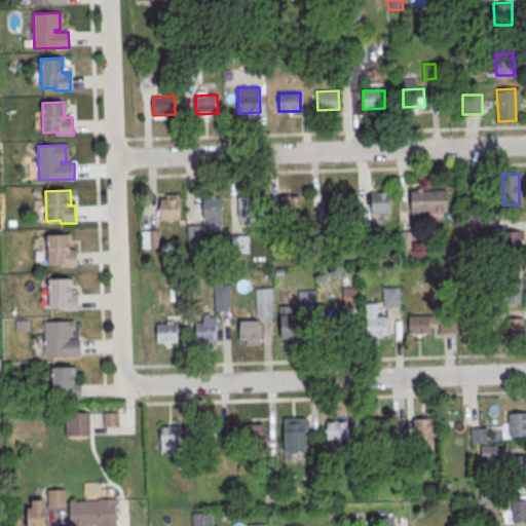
[(412,192),(434,191),(434,210),(412,211),(412,192)]
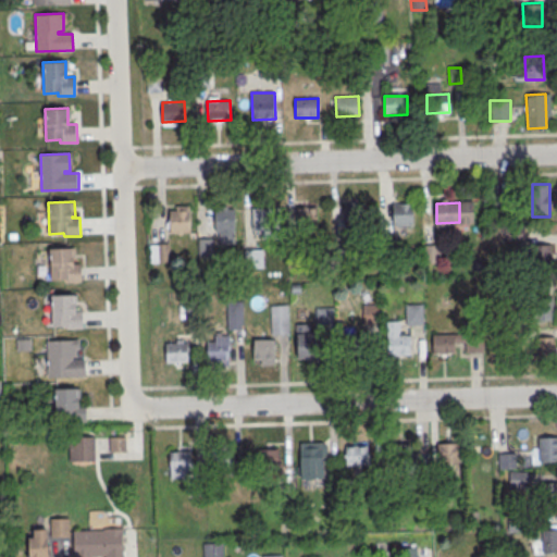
[(394,205),(413,203),(413,225),(394,226),(394,205)]
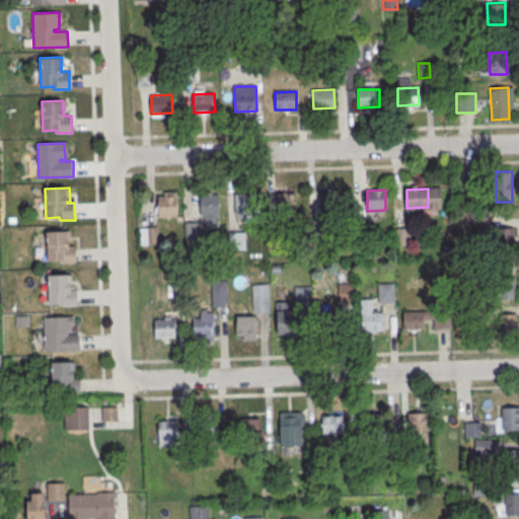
[(321,192),(340,192),(340,212),(321,212),(321,192)]
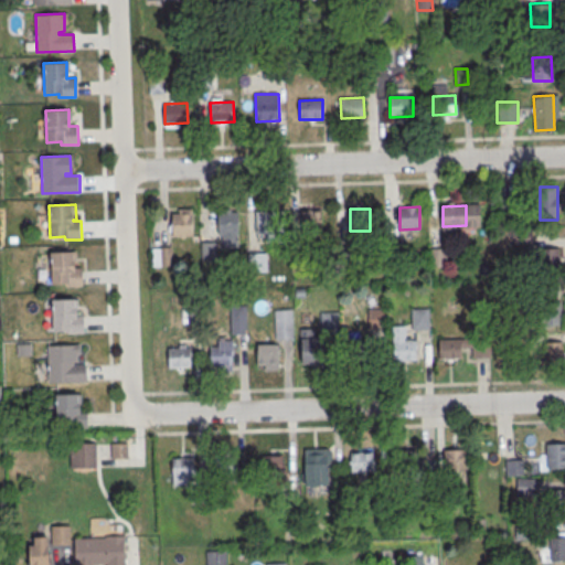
[(264,212),(284,211),(285,233),(265,234),(264,212)]
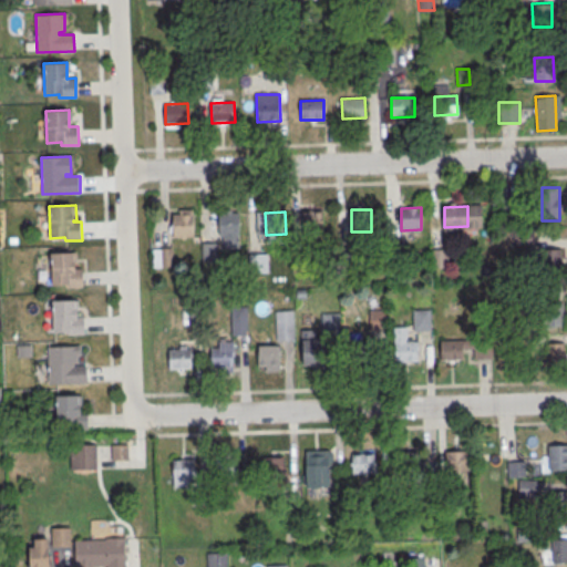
[(303,213),(323,213),(323,235),(303,235),(303,213)]
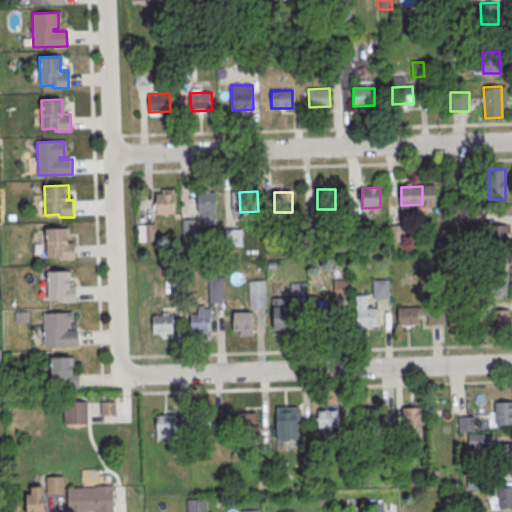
[(198,193),(217,193),(217,213),(199,213),(198,193)]
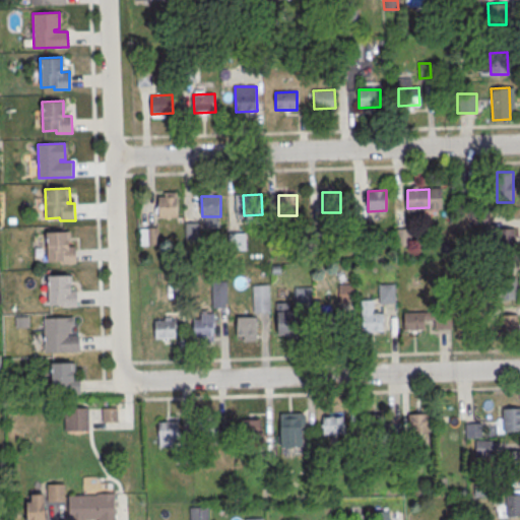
[(158,198),(177,197),(178,217),(159,218),(158,198)]
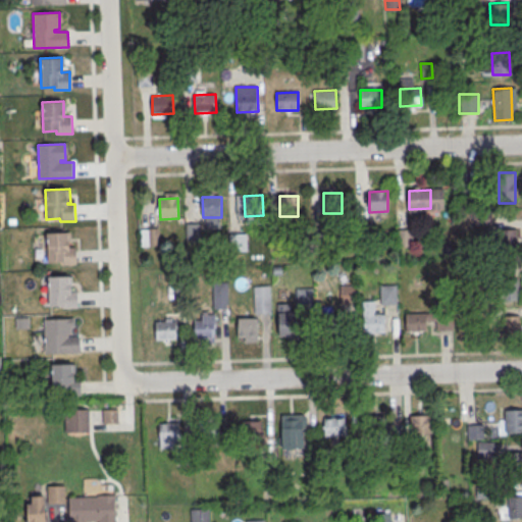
[(474,212),(491,212),(492,227),(474,227),(474,212)]
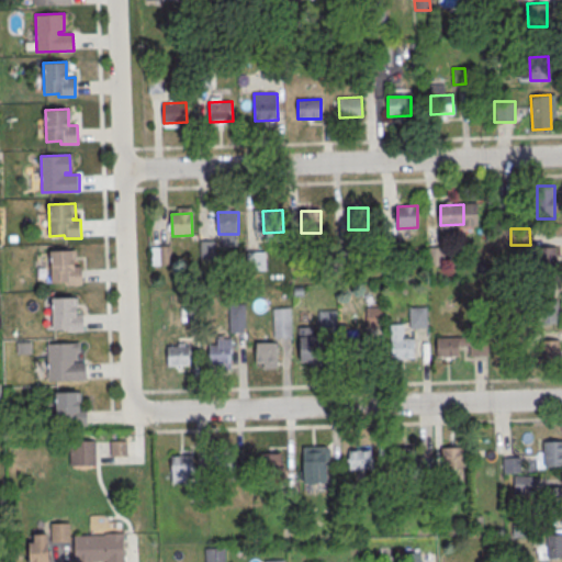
[(381,239),(401,238),(401,258),(382,258),(381,239)]
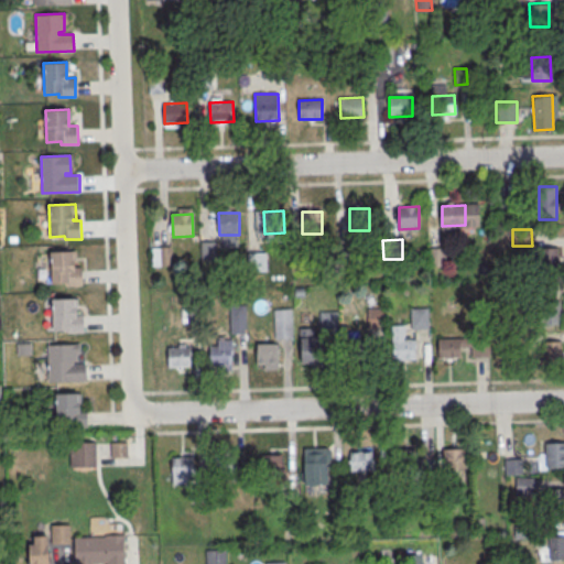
[(215,261),(215,241),(201,241),(201,261),(215,261)]
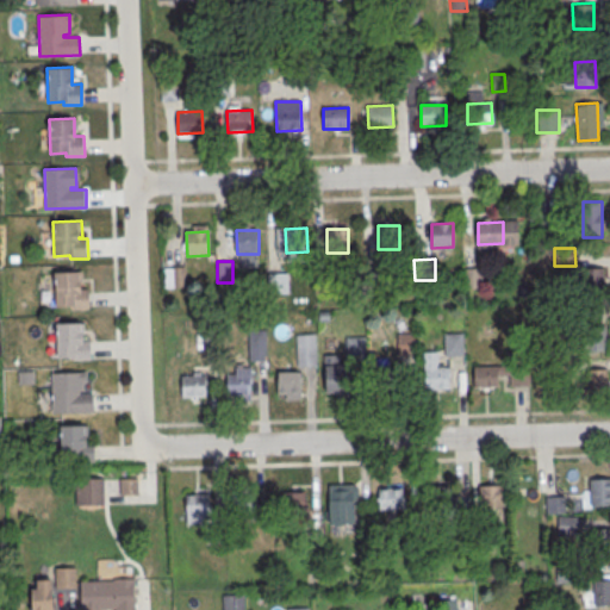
[(366,265),(387,265),(388,285),(367,286),(366,265)]
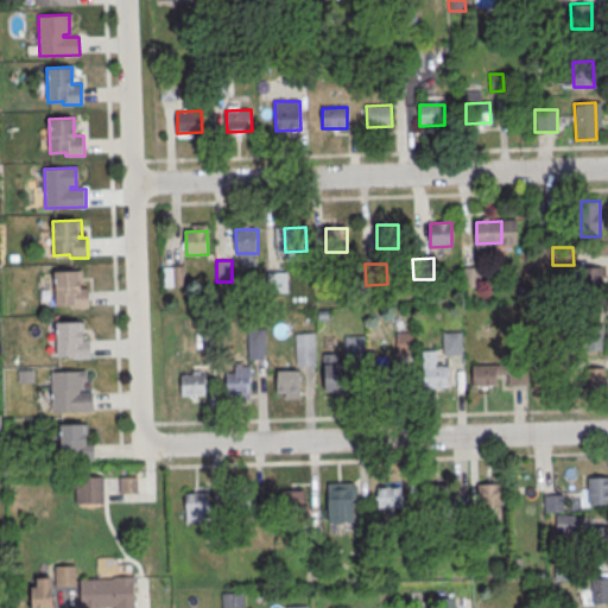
[(580,266),(601,265),(602,290),(581,291),(580,266)]
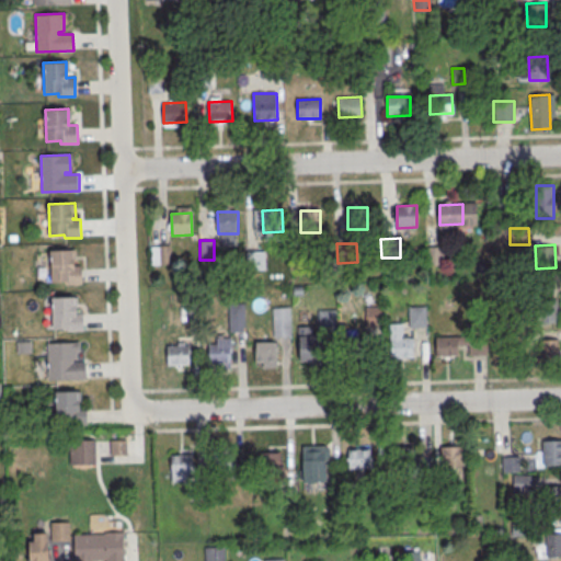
[(151,264),(171,264),(171,245),(151,245),(151,264)]
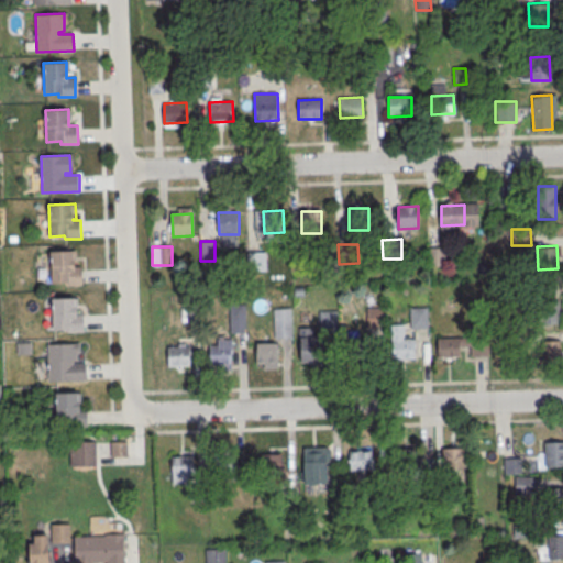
[(429,249),(448,249),(449,267),(429,267),(429,249)]
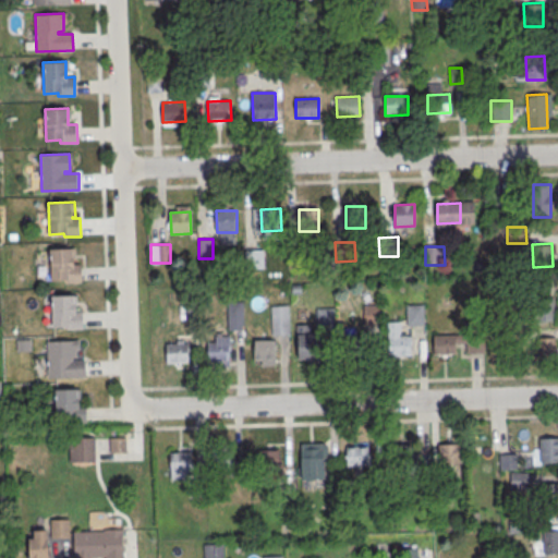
[(289,249),(308,247),(310,266),(290,267),(289,249)]
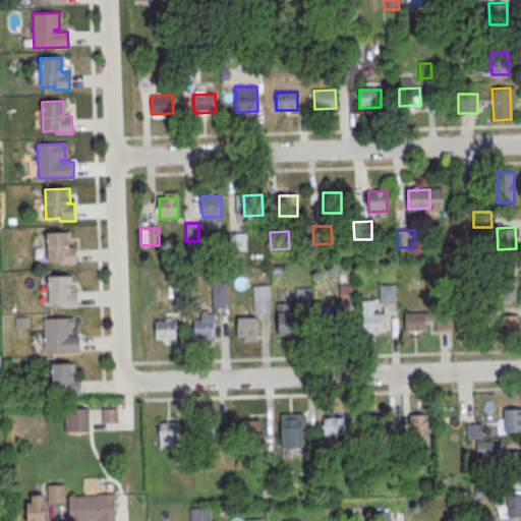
[(47,233),(48,263),(61,262),(61,265),(77,265),(76,247),(69,247),(69,245),(72,245),(71,232),(47,233)]
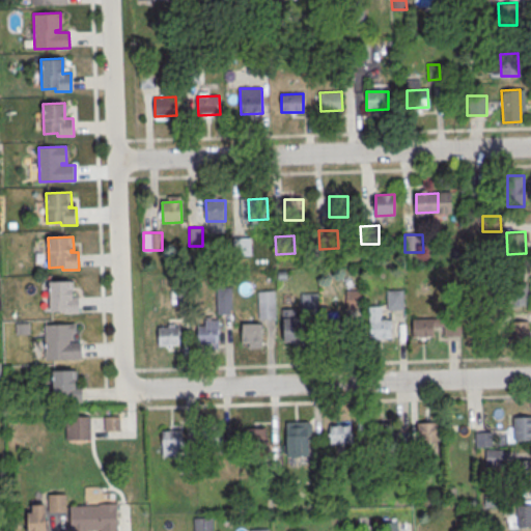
[(233,239),(251,239),(252,256),(233,257),(233,239)]
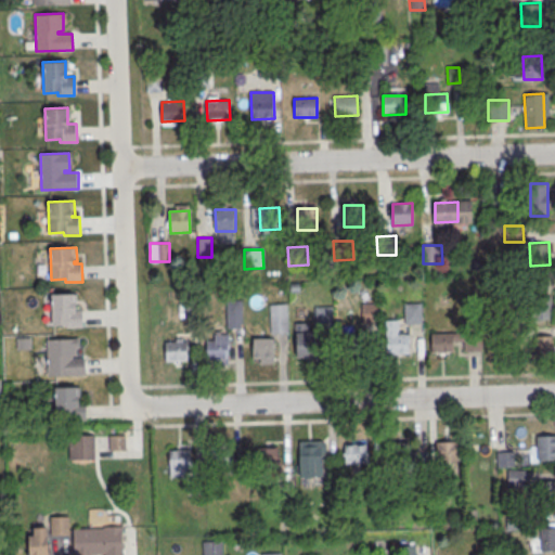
[(51,295),(53,325),(67,325),(67,328),(84,327),(82,309),(76,310),(76,308),(78,308),(78,294),(51,295)]
